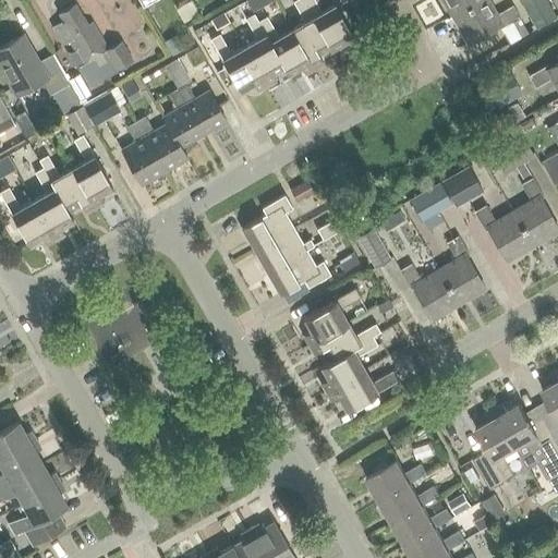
[(304,22),(291,29),(314,68),(323,62),(318,55),(330,48),(303,0),(293,0),(292,1),(304,22)]
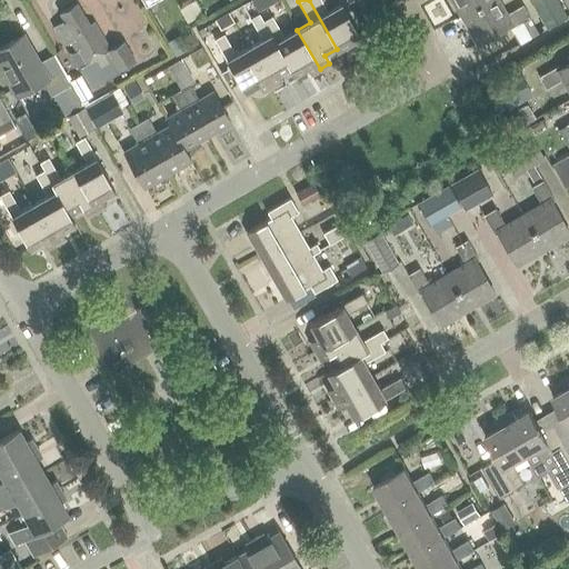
[(355,49),(365,43),(341,5),(328,12),(320,0),(309,0),(337,49),(350,41),(355,49)]
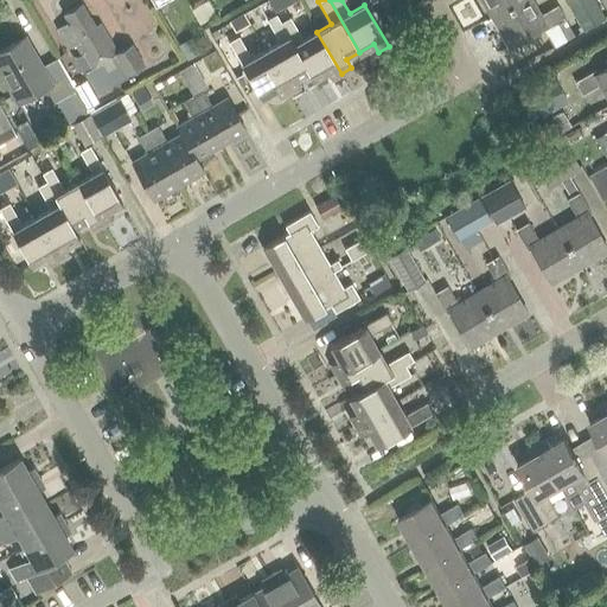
[(479,0),(491,19),(523,0),(479,0)]
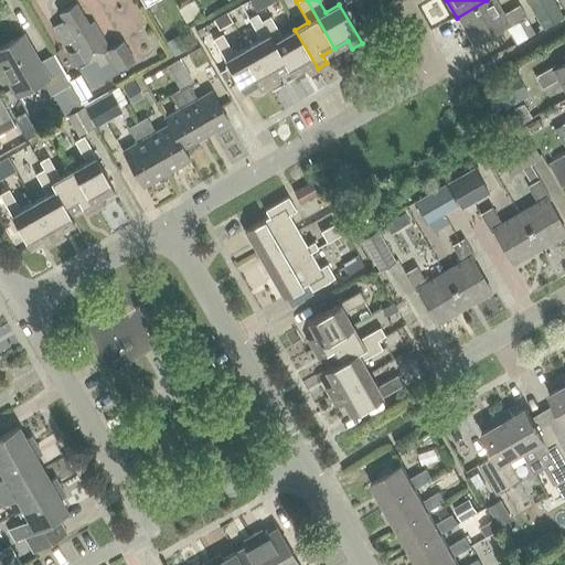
[(507,29),(525,17),(519,6),(502,14),(493,0),(487,0),(457,18),(472,44),(504,25),(507,29)]
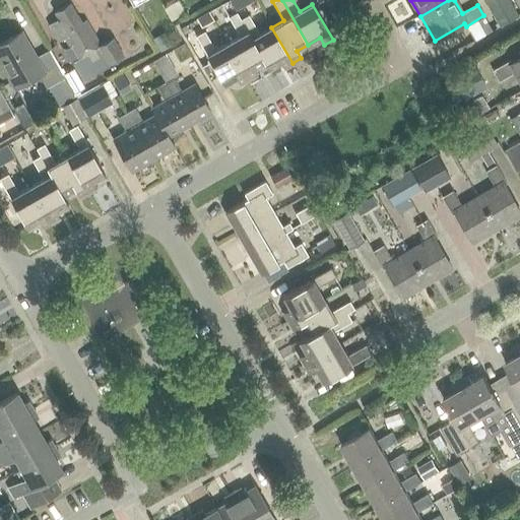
[(509,0),(482,0),(483,0),(499,27),(518,15),(509,0)]
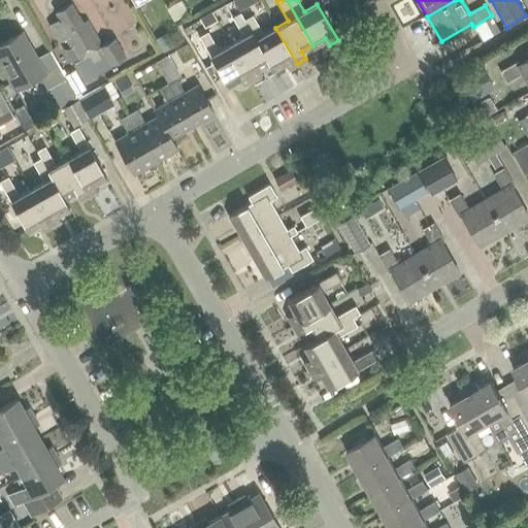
[(60,42),(65,38),(78,60),(75,62),(87,81),(102,72),(127,59),(116,38),(101,45),(87,21),(83,23),(71,4),(56,12),(60,20),(50,25),(60,42)]
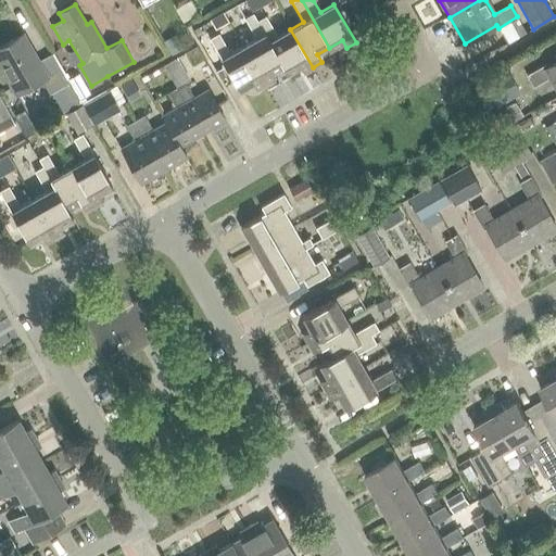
[(369,28),(356,8),(345,14),(357,36),(369,28)]
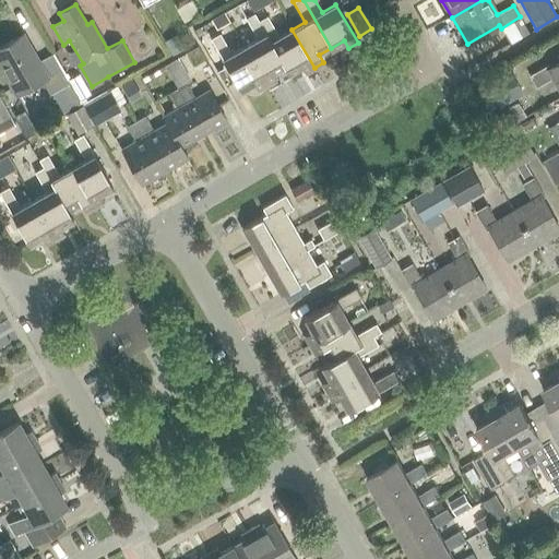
[(272,72),(284,66),(259,21),(254,13),(246,19),(258,39),(245,47),(266,85),(276,80),(272,72)]
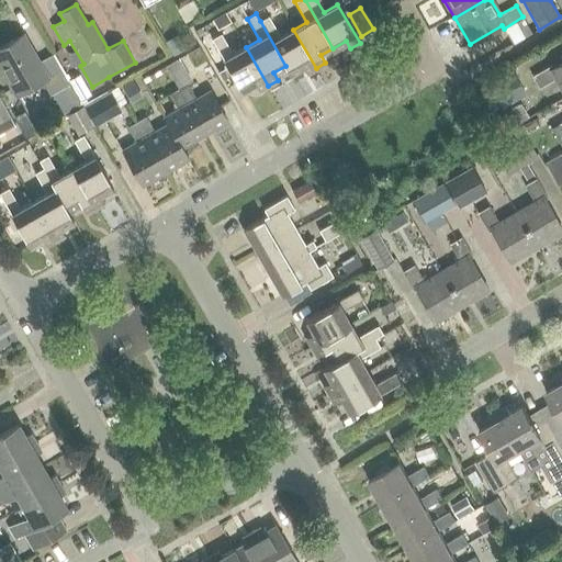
[(260,21),(285,66),(290,74),(302,66),(306,74),(316,68),(293,30),(280,37),(268,17),(260,21)]
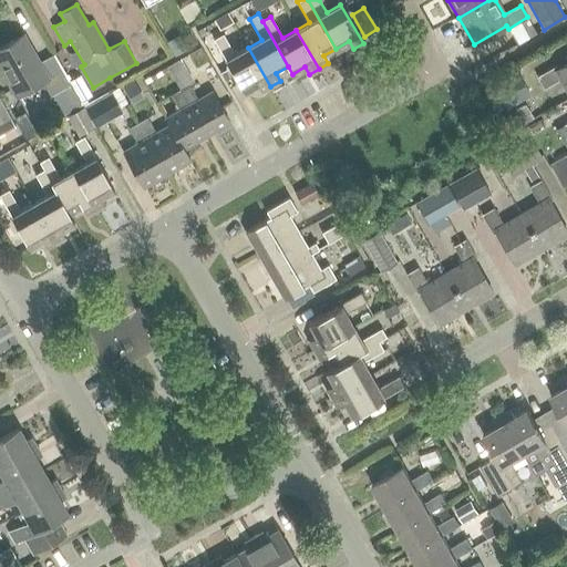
[(226,61),(230,68),(235,76),(244,92),(257,84),(261,92),(270,86),(248,48),(235,54),(223,33),(214,39),(226,61)]
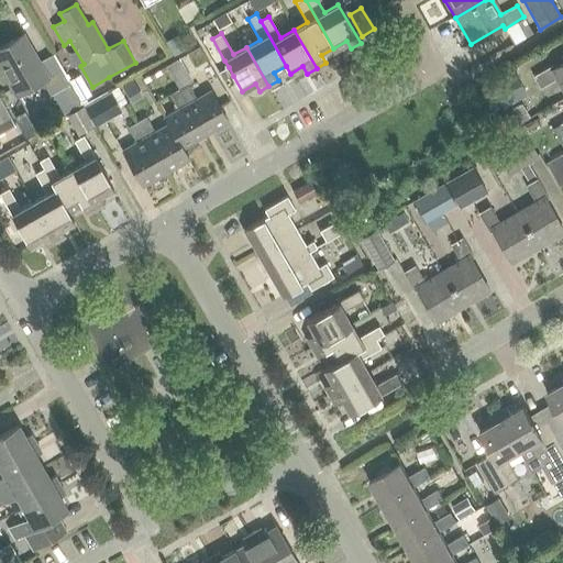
[(23,35),(0,47),(0,67),(15,95),(42,80),(50,96),(69,85),(67,81),(52,55),(39,62),(23,35)]
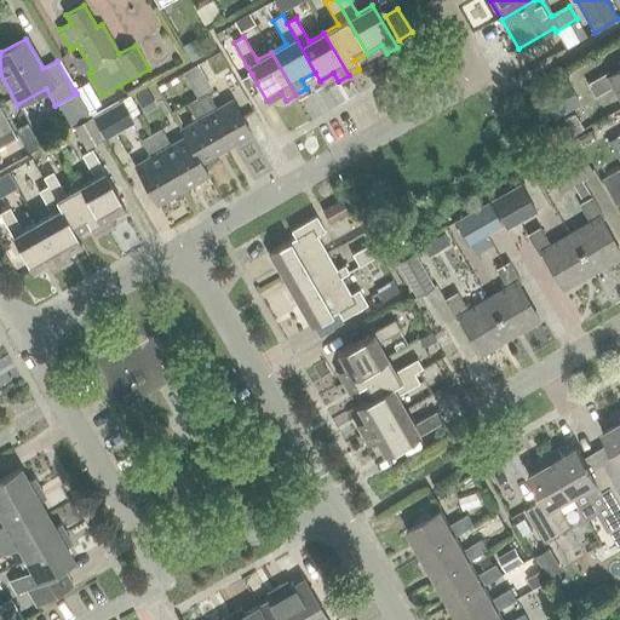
[(237,73),(247,67),(240,55),(230,61),(237,73)]
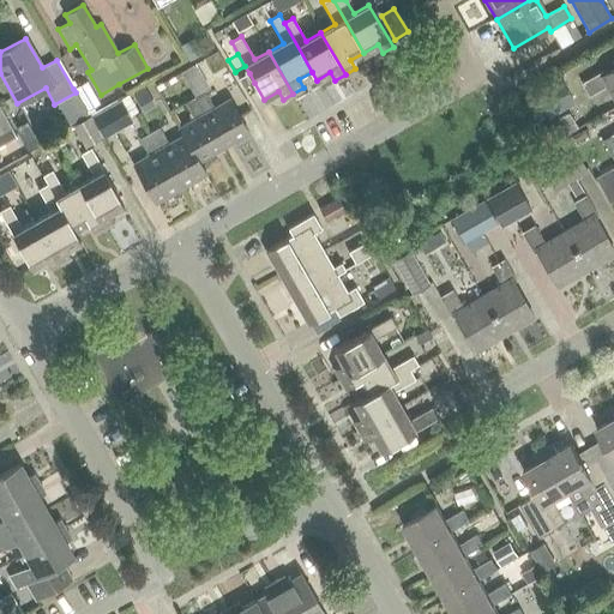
[(209,59),(182,73),(188,84),(215,68),(209,59)]
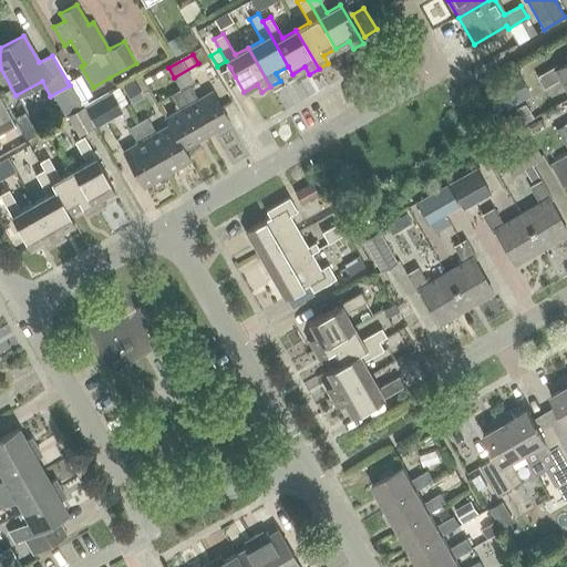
[(537,78),(539,82),(544,89),(560,80),(566,91),(566,63),(558,69),(556,66),(537,76),(537,78)]
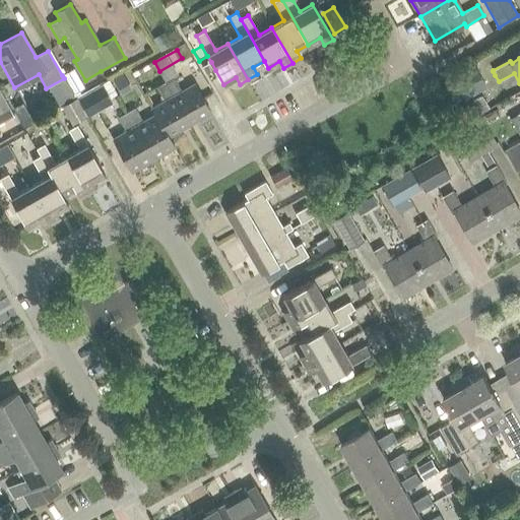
[(215,70),(211,62),(202,67),(207,75),(215,70)]
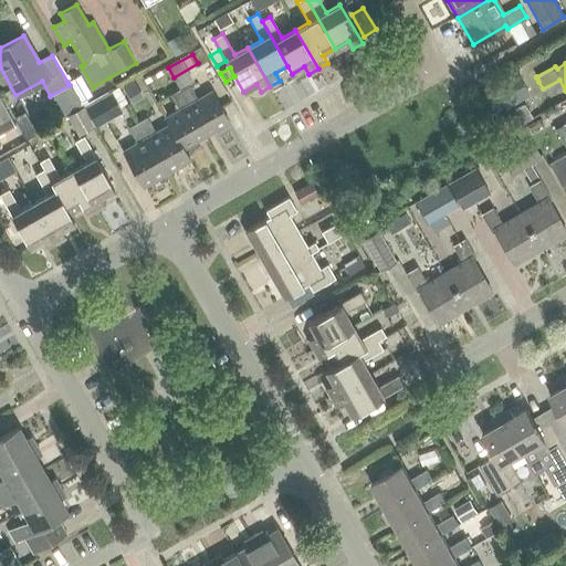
[(493,86),(506,109),(530,95),(516,73),(493,86)]
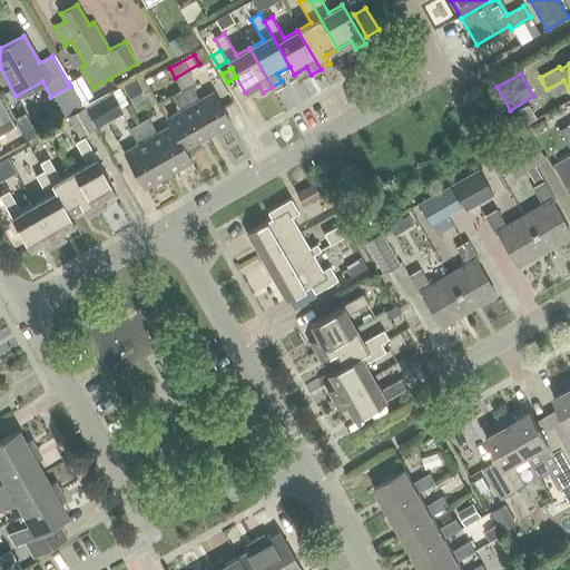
[(80,76),(68,82),(70,86),(81,106),(94,99),(80,76)]
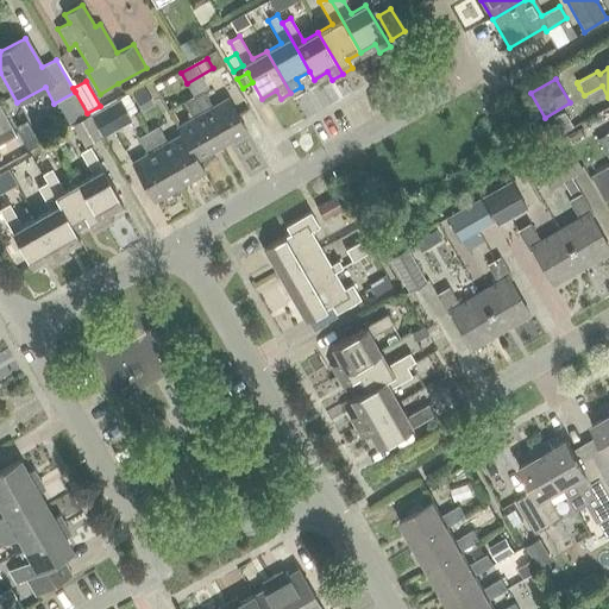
[(248,132),(227,98),(212,106),(203,90),(193,96),(224,146),(248,132)]
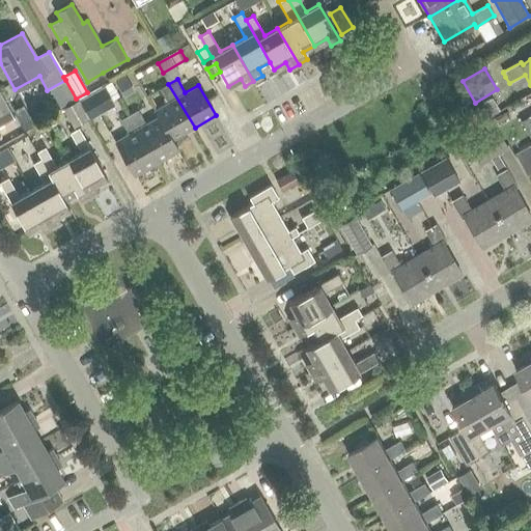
[(172,140),(195,128),(168,84),(160,89),(168,103),(155,110),(159,117),(172,140)]
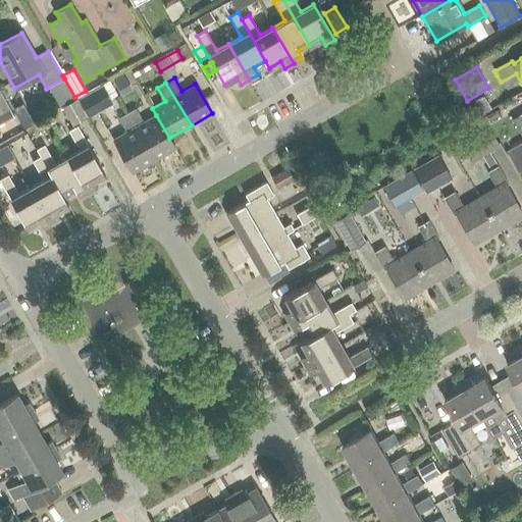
[(98,107),(111,100),(103,85),(90,93),(98,107)]
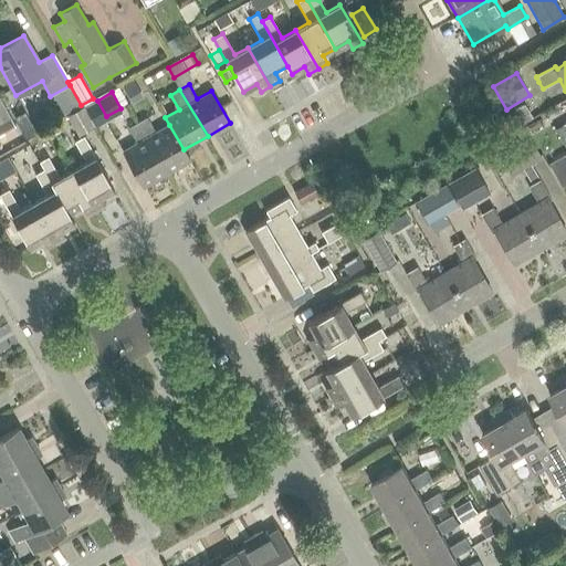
[(0,134),(14,126),(0,100),(0,134)]
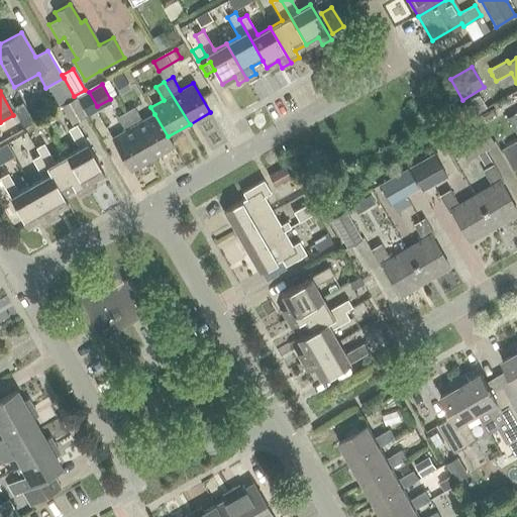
[(88,117),(77,98),(56,110),(67,129),(88,117)]
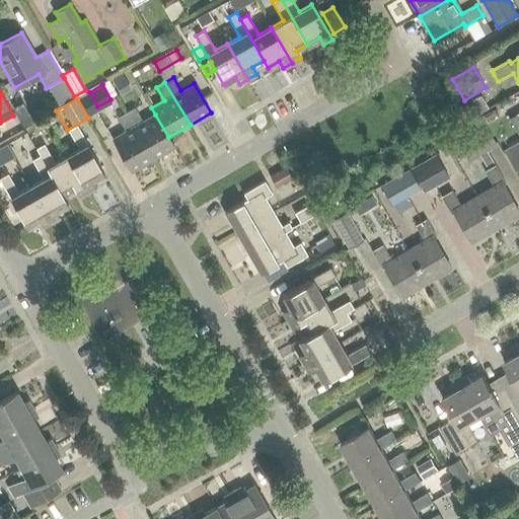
[(143,122),(135,107),(127,113),(153,160),(174,147),(168,137),(155,115),(143,122)]
